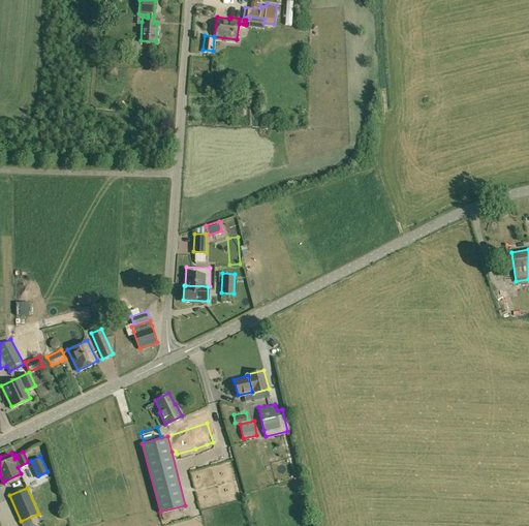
[(33,516),(25,520),(27,525),(31,525),(36,524),(33,516)]
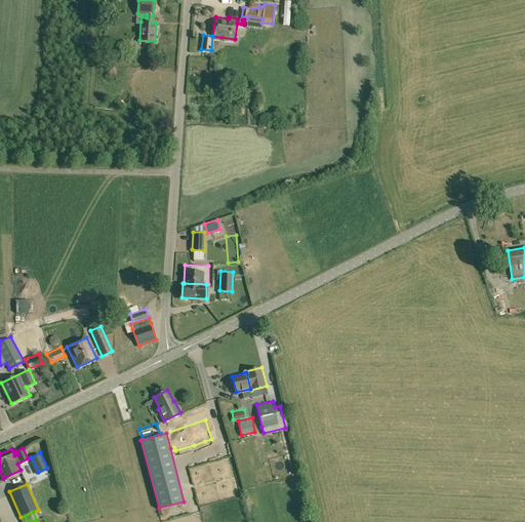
All buildings are outlined.
